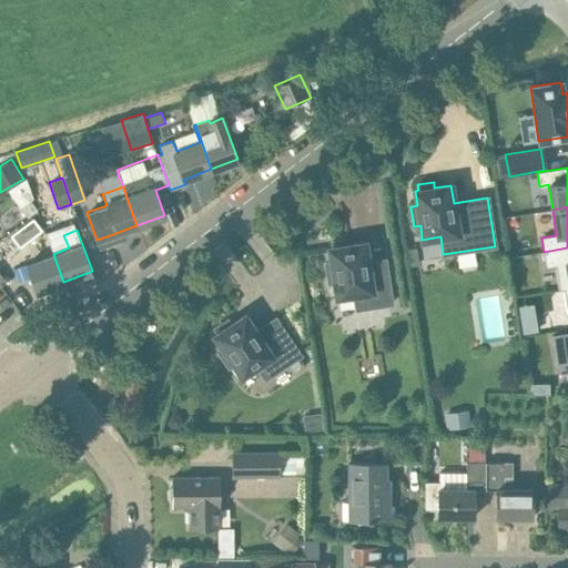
[(348,245),(345,240),(332,242),(333,247),(328,249),(331,262),(325,263),(328,283),(334,283),(336,296),(354,294),(356,308),(392,303),(385,260),(367,262),(365,242),(348,245)]
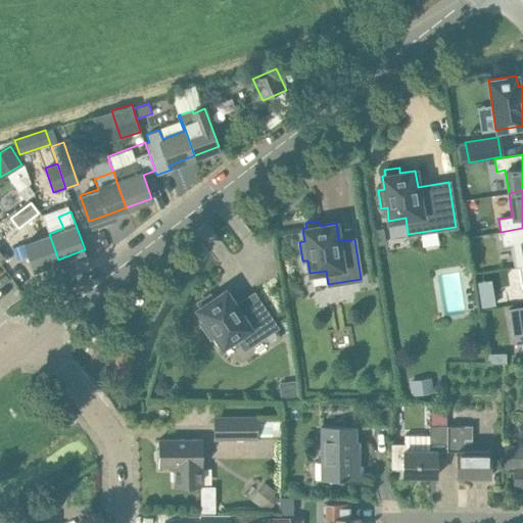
[(511,244),(515,267),(522,266),(522,228),(501,232),(503,245),(511,244)]
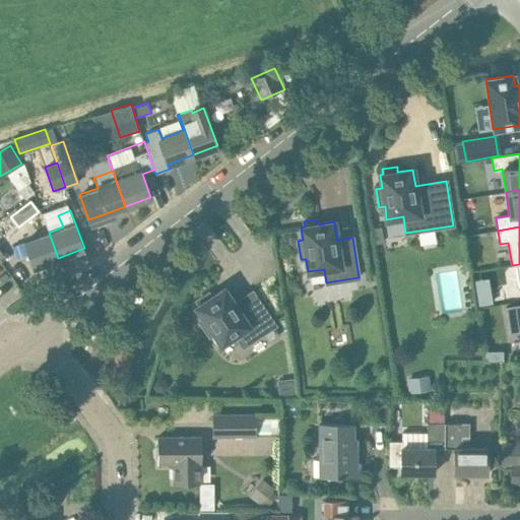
[(58,258),(49,233),(12,246),(16,258),(28,253),(34,266),(58,258)]
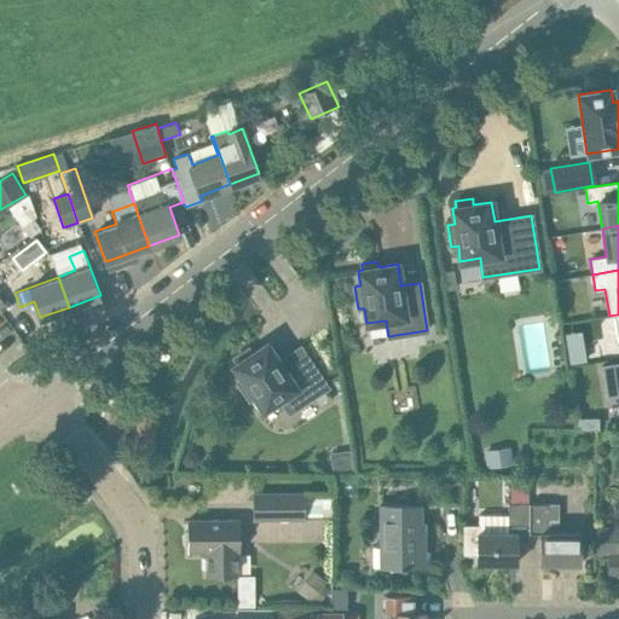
[(278,360),(266,343),(250,352),(247,346),(232,356),(236,362),(232,364),(241,376),(236,380),(248,399),(253,395),(264,410),(279,399),(289,412),(328,387),(300,347),(278,360)]
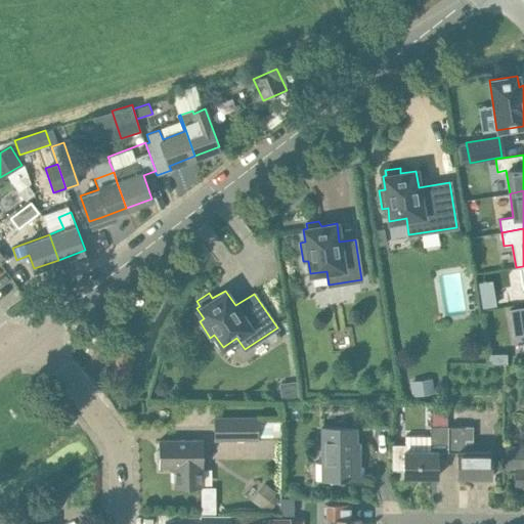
[(523,307),(509,310),(513,336),(523,334),(523,307)]
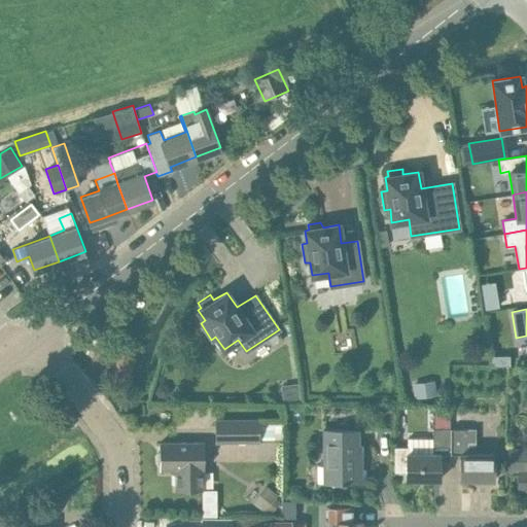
[(493,354),(493,364),(511,363),(511,354),(493,354)]
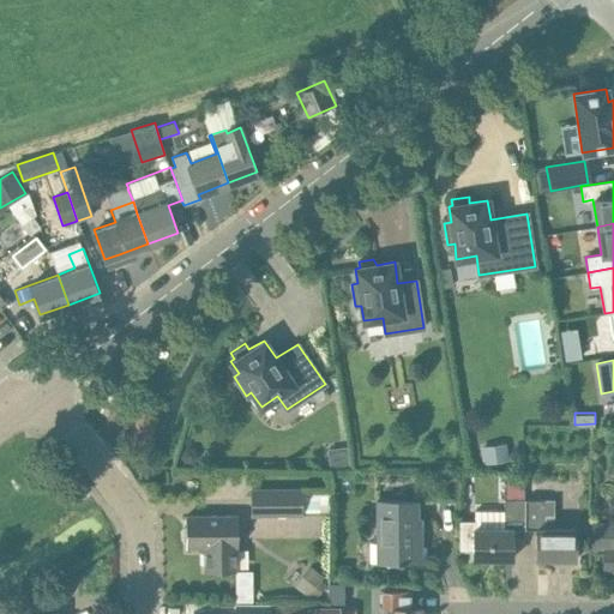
[(483,465),(510,462),(507,444),(481,447),(483,465)]
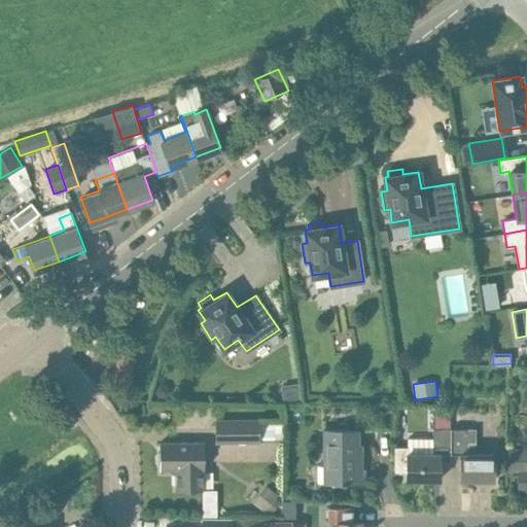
[(283,400),(301,398),(299,383),(281,386),(283,400)]
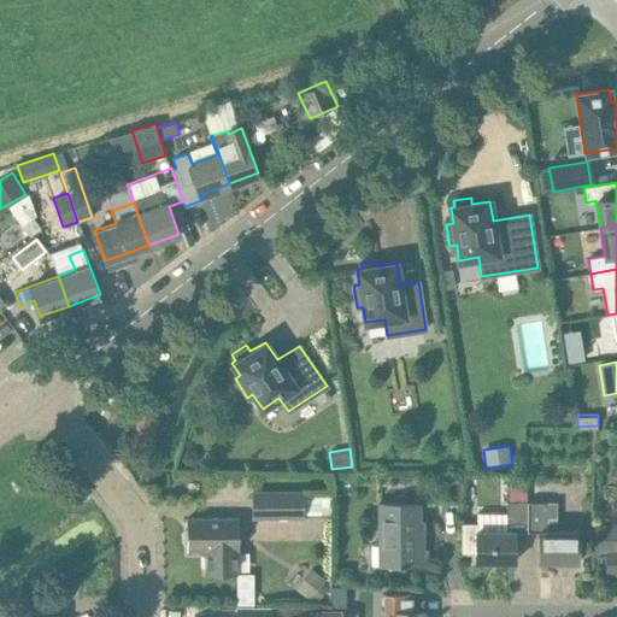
[(515,560),(515,529),(527,529),(527,501),(527,477),(509,477),(509,501),(506,501),(506,512),(477,512),(477,522),(460,522),(460,552),(476,552),(476,560),(515,560)]
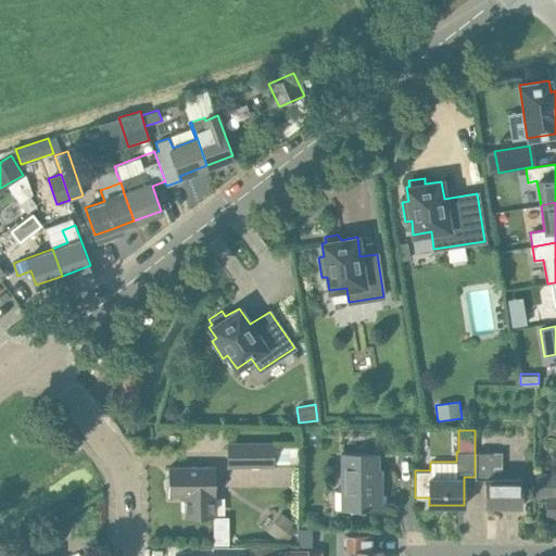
[(274,442),(226,442),(226,467),(274,467),(274,442)]
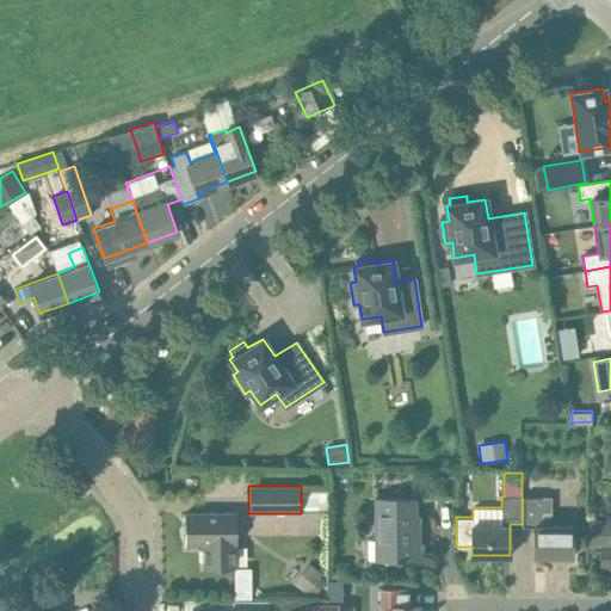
[(415,497),(375,497),(375,560),(419,560),(419,528),(415,526),(415,497)]
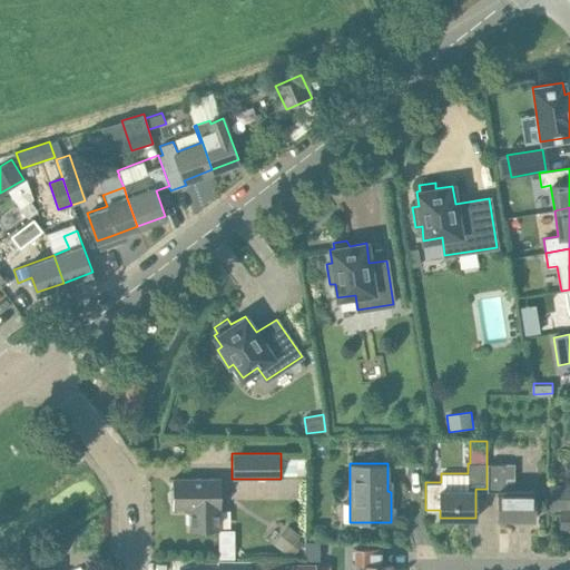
[(487,463),(487,489),(498,490),(498,518),(533,519),(534,490),(514,490),(514,463),(487,463)]
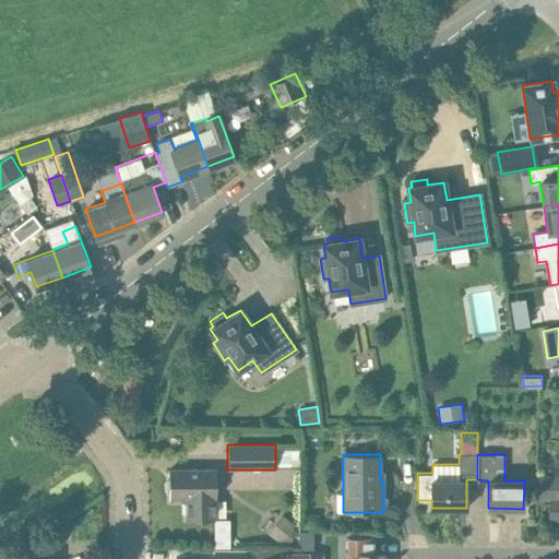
[(215,498),(215,468),(169,468),(169,480),(166,484),(166,490),(170,494),(170,497),(186,497),(187,519),(214,519),(214,498),(215,498)]
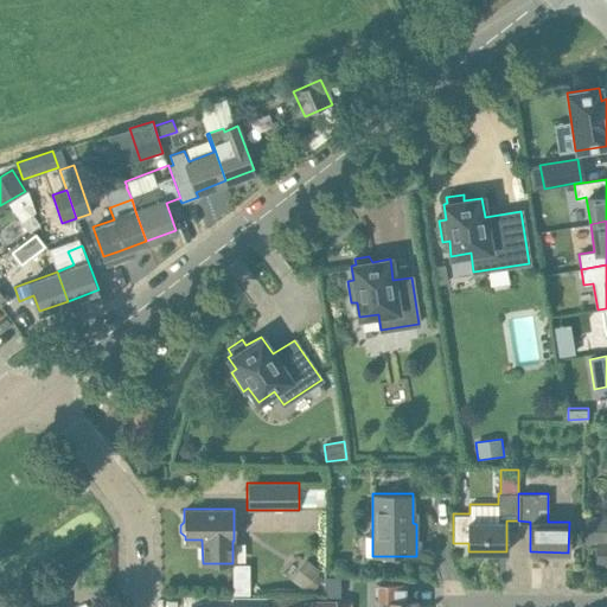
[(606,515),(583,515),(585,542),(596,543),(595,564),(606,564),(606,515)]
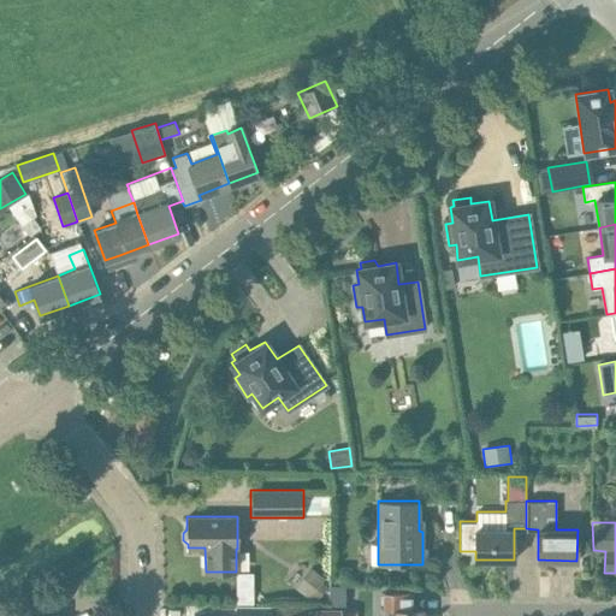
[(311,567),(295,587),(309,599),(312,596),(317,599),(327,586),(323,581),(325,579),(311,567)]
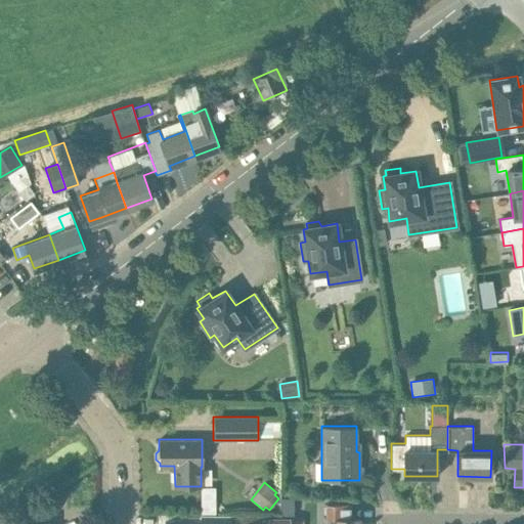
[(359,523),(359,518),(351,518),(351,504),(330,504),(326,504),(325,504),(325,523),(359,523)]
